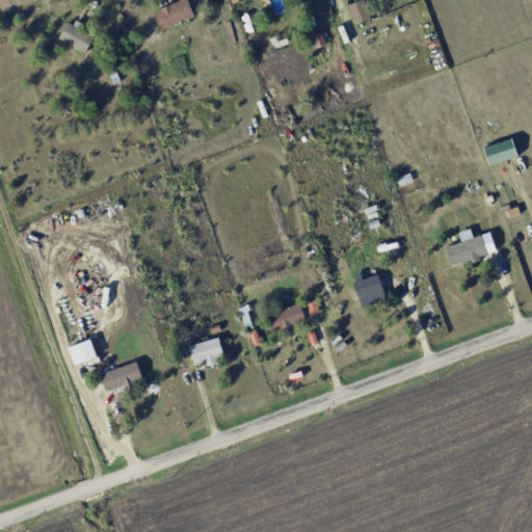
[(182,0),(154,10),(161,29),(194,17),(187,0),(182,0)]
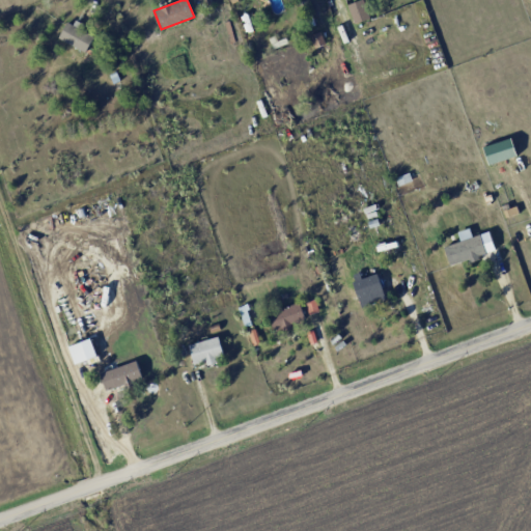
[(355,24),(370,18),(363,0),(360,0),(347,5),(355,24)]
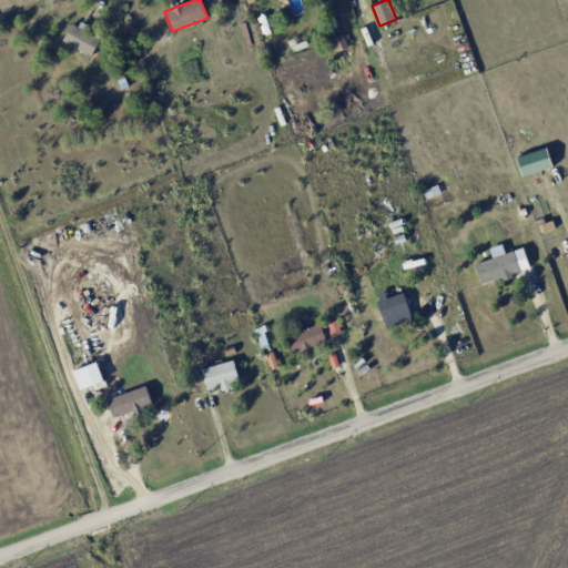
[(63,43),(93,54),(100,37),(70,24),(63,43)]
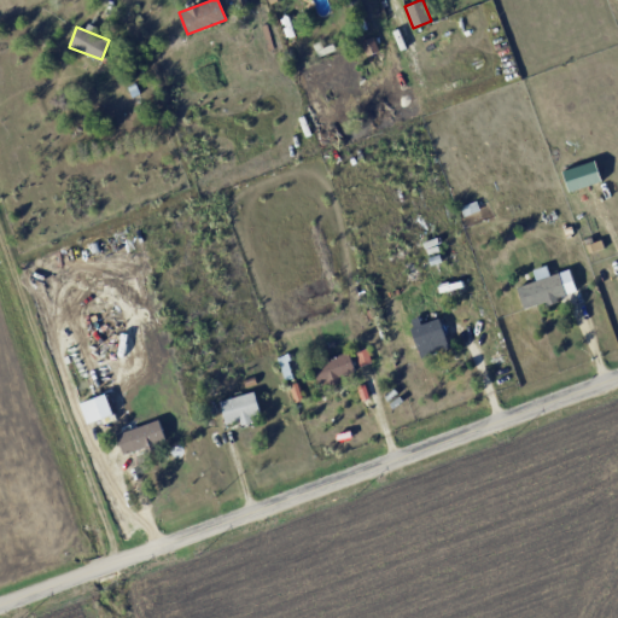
[(367,56),(378,51),(372,38),(361,41),(367,56)]
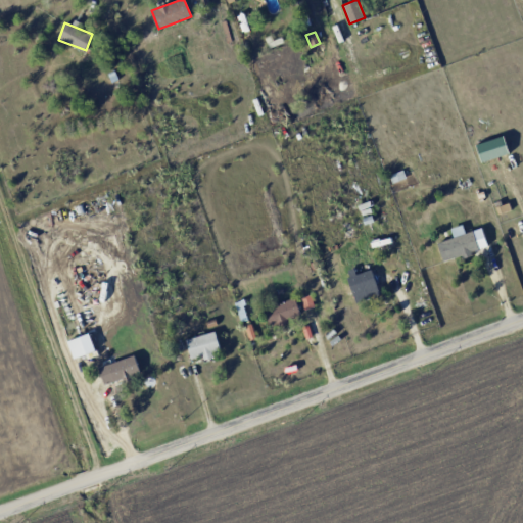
[(509,153),(503,136),(475,145),(481,162),(509,153)]
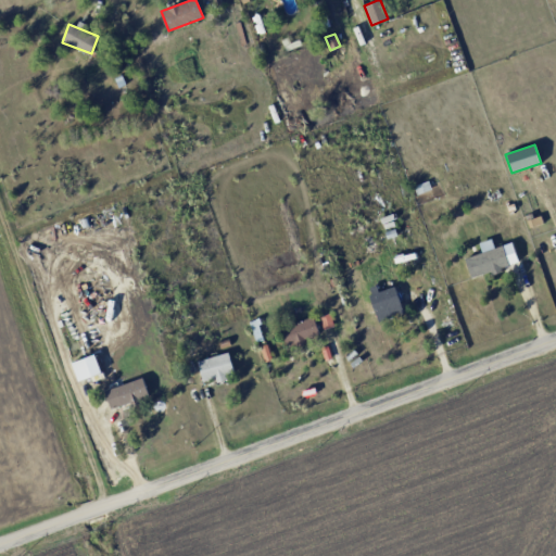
[(465,257),(470,278),(518,264),(512,242),(493,248),(491,239),(479,243),(482,253),(465,257)]
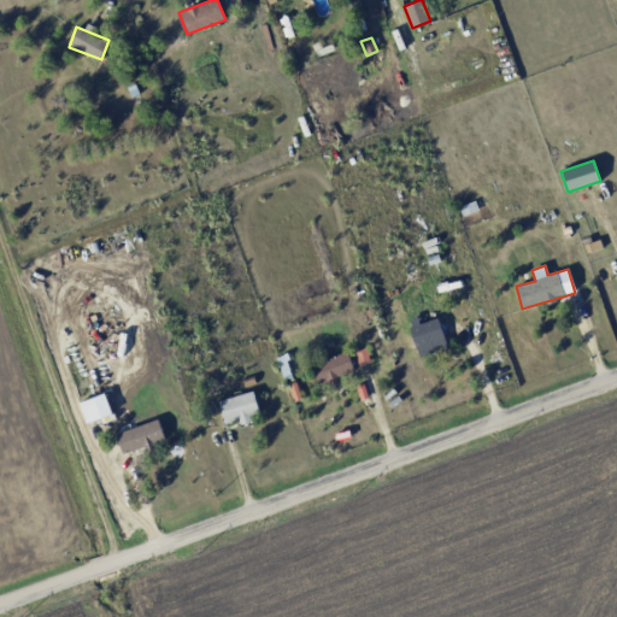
[(410,324),(418,357),(447,350),(439,317),(410,324)]
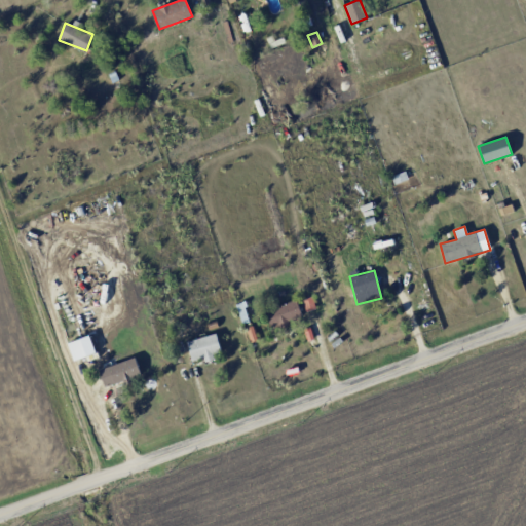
[(306,311),(315,308),(311,296),(302,300),(306,311)]
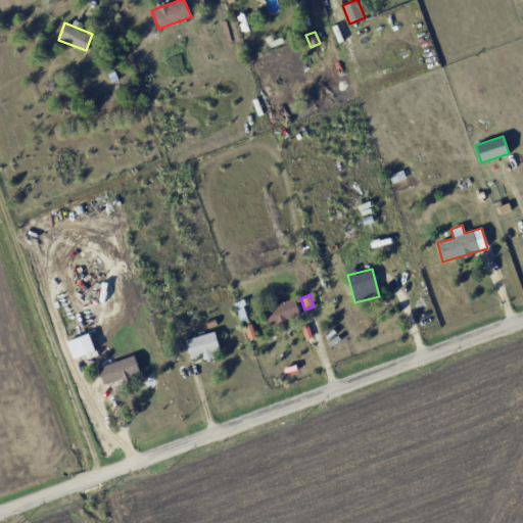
[(264,308),(270,328),(288,322),(286,317),(299,313),(294,298),(264,308)]
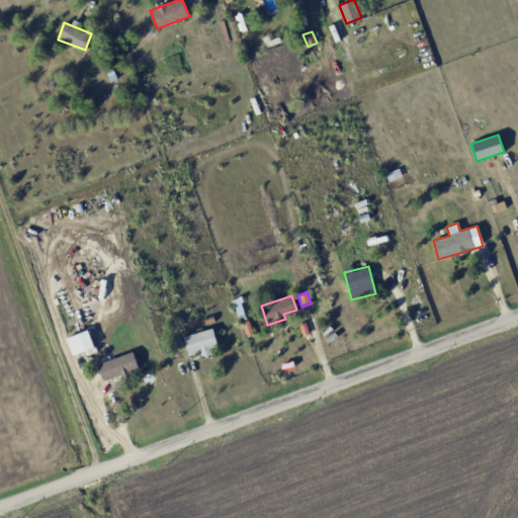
[(208,346),(217,345),(213,330),(184,335),(188,355),(201,352),(202,356),(210,354),(208,346)]
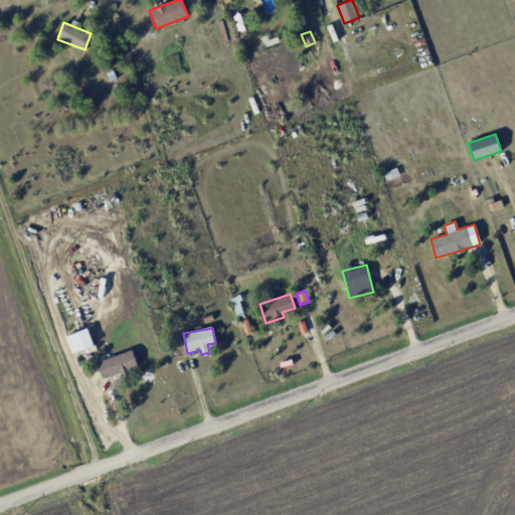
[(97,363),(103,380),(138,367),(132,350),(97,363)]
